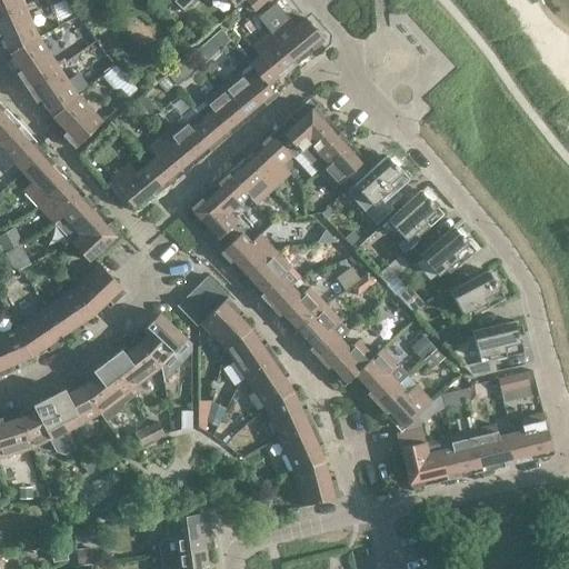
[(0,0),(0,17),(23,7),(20,0),(0,0)]
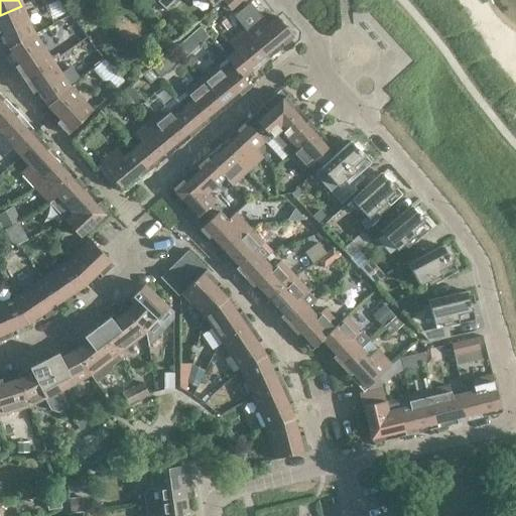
[(159,0),(157,3),(165,11),(176,0),(159,0)]
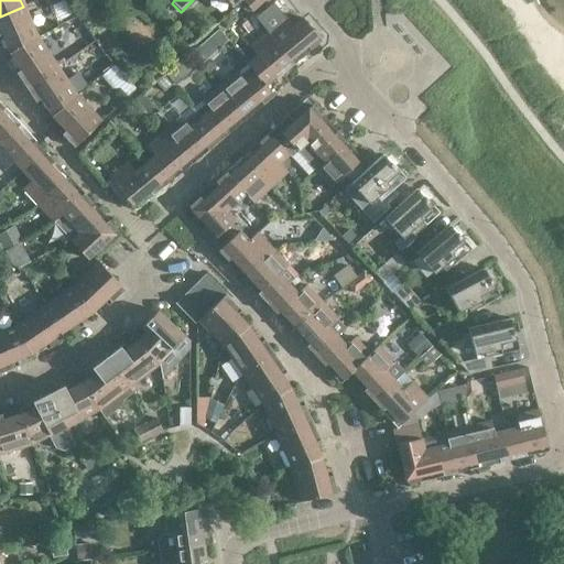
[(245,0),(243,1),(245,2),(253,11),(264,0),(245,0)]
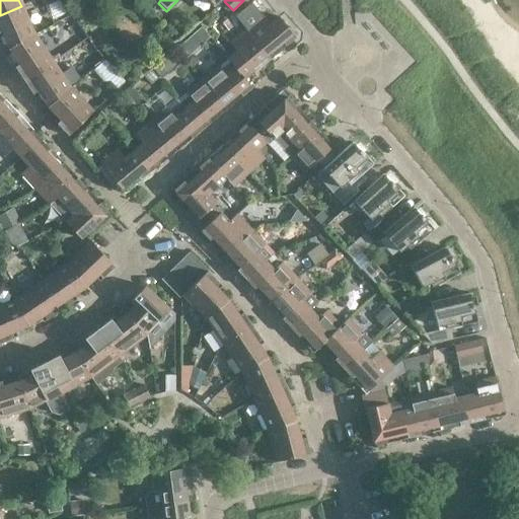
[(0,28),(10,52),(34,35),(21,6),(0,15),(0,28)]
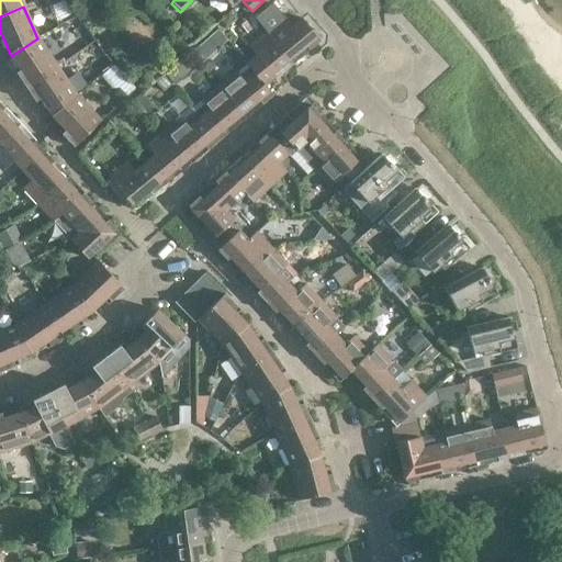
[(282,20),(265,34),(288,62),(304,47),(307,52),(319,43),(300,19),(289,27),(282,20)]
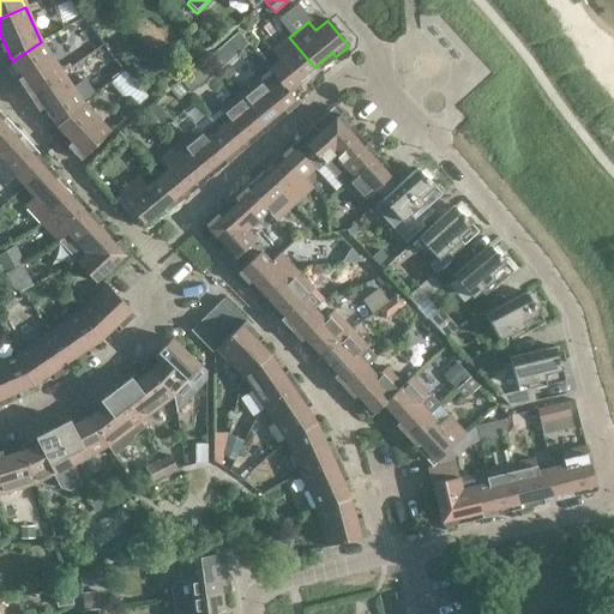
[(276,80),(288,96),(300,88),(295,82),(314,67),(289,37),(270,53),(278,61),(266,71),(268,72),(276,80)]
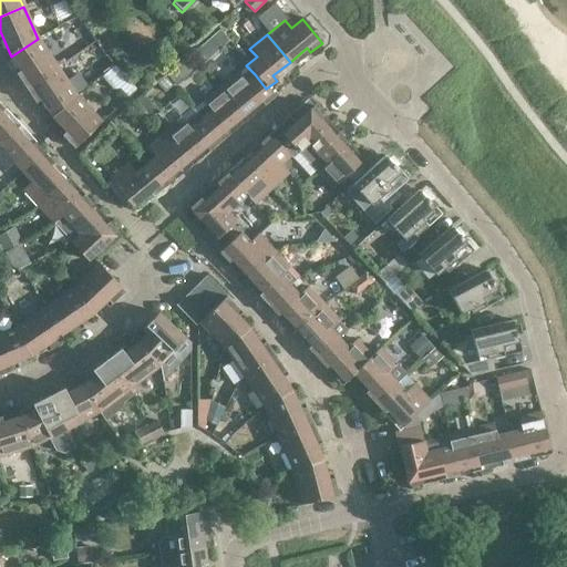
[(38,39),(11,57),(26,78),(20,82),(24,90),(57,69),(38,39)]
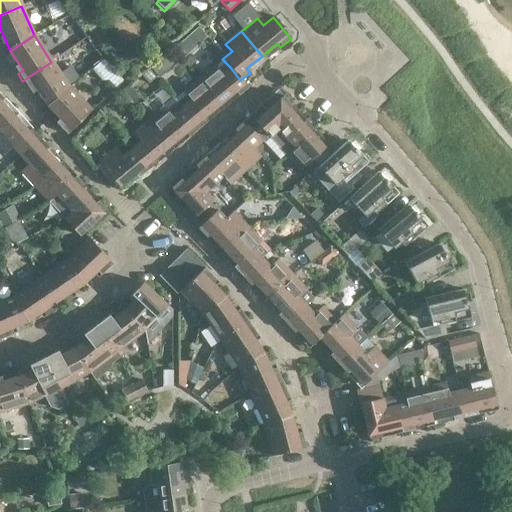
[(110,68),(103,59),(91,68),(94,73),(104,73),(110,68)]
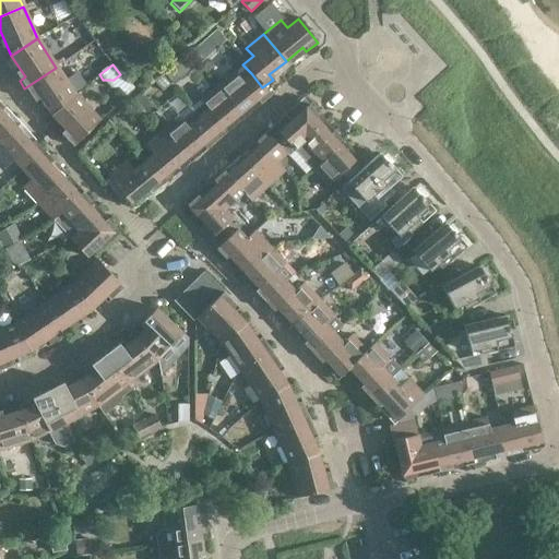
[(244,66),(216,87),(239,117),(257,102),(260,106),(271,97),(262,87),(251,73),(244,66)]
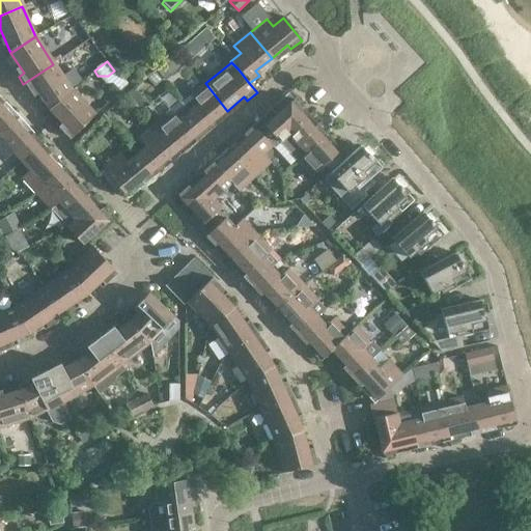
[(53,64),(23,84),(27,91),(33,88),(50,113),(72,91),(53,64)]
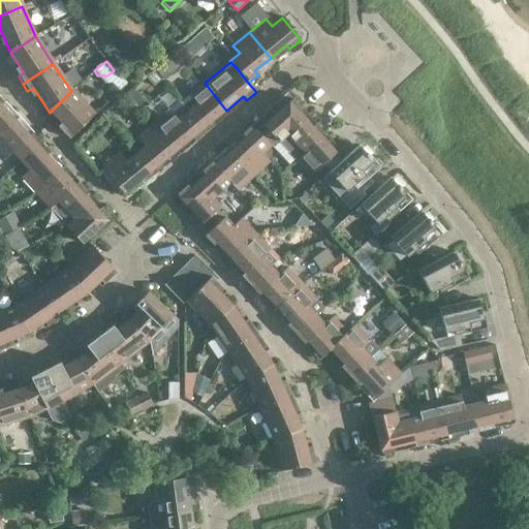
[(204,135),(219,123),(216,119),(226,111),(205,83),(179,104),(204,135)]
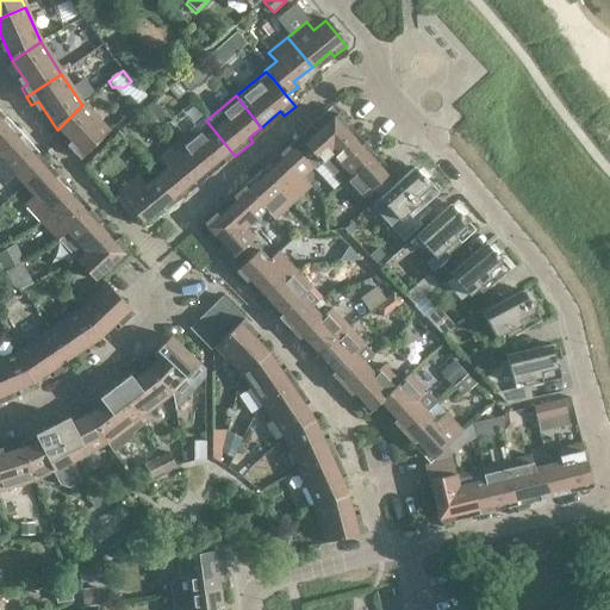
[(82,105),(57,130),(75,148),(70,153),(80,162),(109,130),(82,105)]
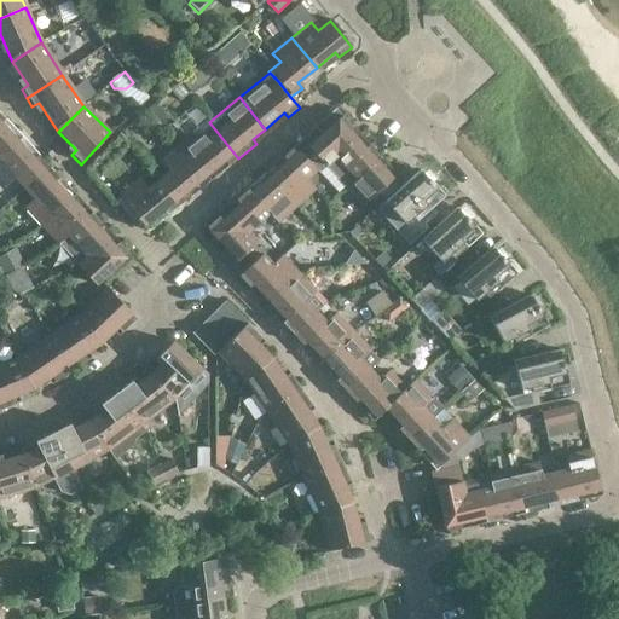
[(165,111),(160,106),(151,114),(160,123),(163,120),(165,111)]
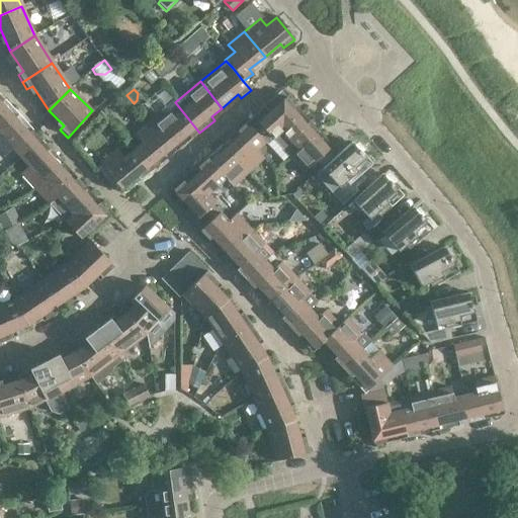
[(281,132),(289,141),(303,130),(294,120),(301,114),(285,98),(283,100),(278,94),(253,117),(272,139),(281,132)]
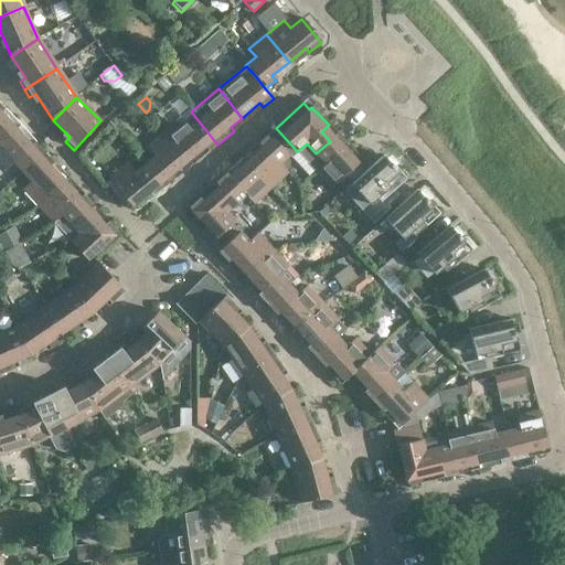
[(0,144),(16,130),(0,114),(3,110),(0,106),(0,144)]
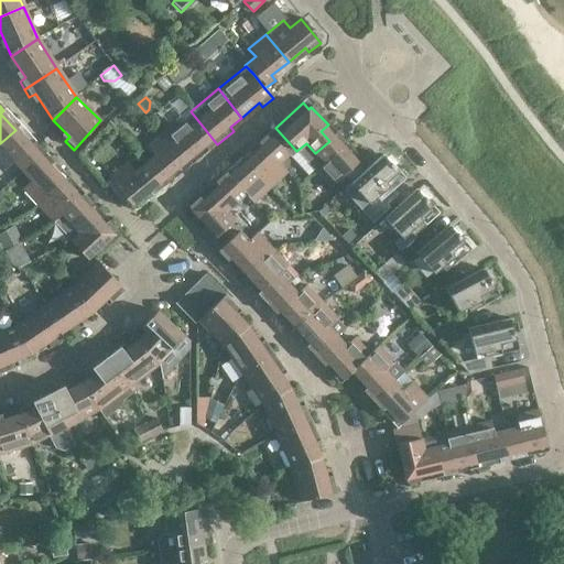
[(191,111),(163,133),(186,162),(198,152),(202,156),(217,144),(191,111)]
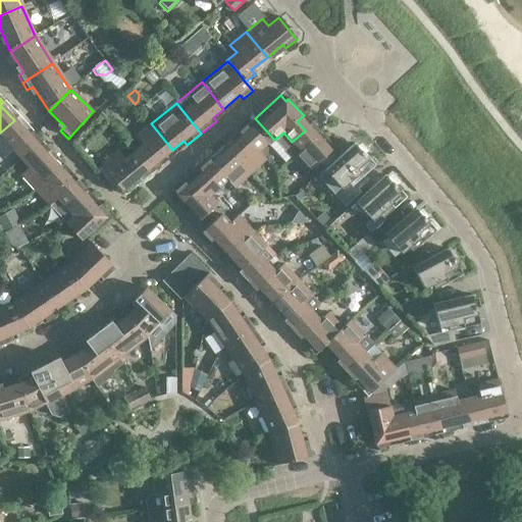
[(83,152),(110,123),(101,114),(73,143),(75,146),(83,152)]
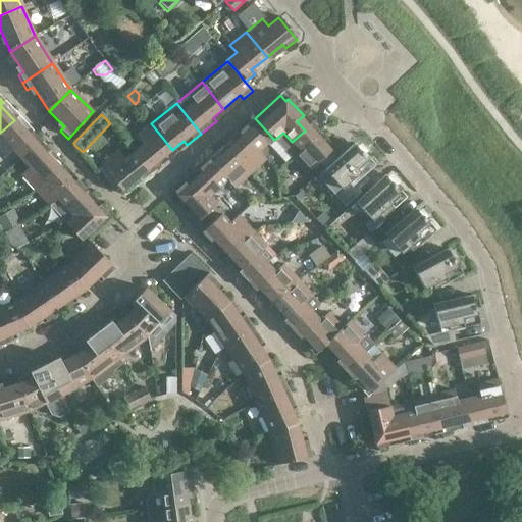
[(300,150),(292,158),(306,173),(330,151),(317,137),(320,134),(304,115),(297,121),(305,131),(292,142),(300,150)]
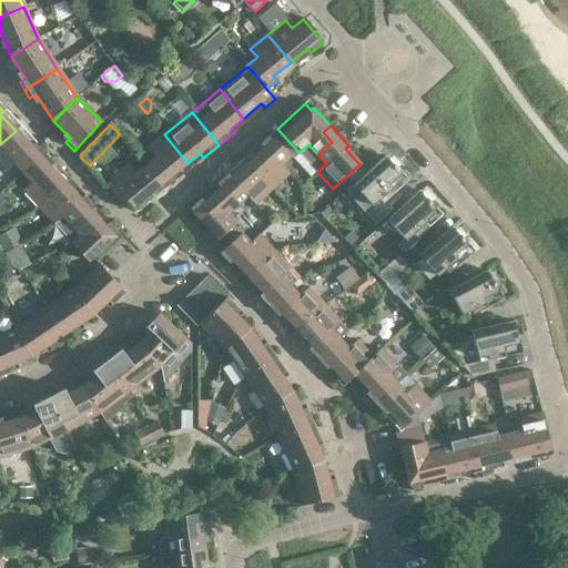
[(13,164),(22,173),(43,153),(34,143),(30,146),(16,131),(0,144),(0,168),(3,172),(13,164)]
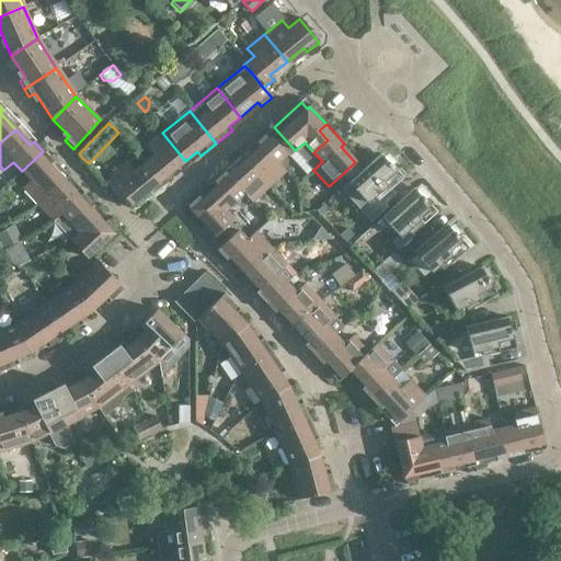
[(151,156),(141,163),(161,187),(172,179),(169,174),(185,161),(162,133),(145,147),(151,156)]
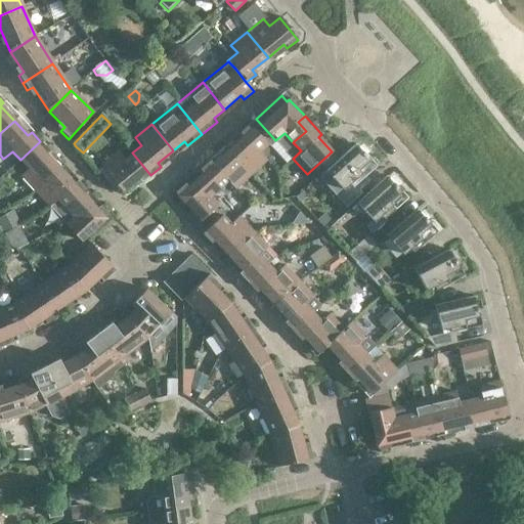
[(267,144),(250,124),(238,133),(242,137),(228,150),(250,175),(265,161),(258,153),(267,144)]
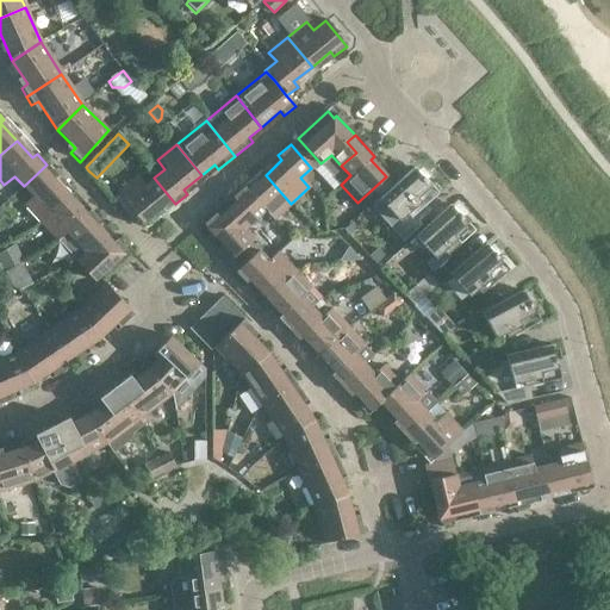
[(24,206),(41,224),(68,198),(53,180),(57,176),(47,165),(24,186),(33,198),(24,206)]
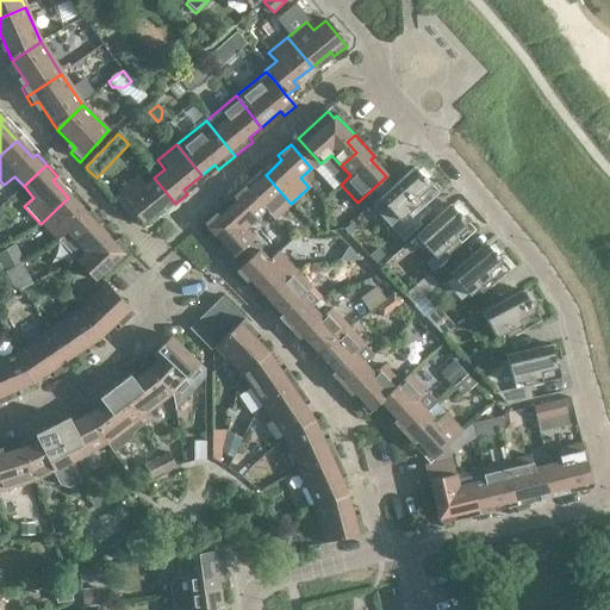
[(414,222),(411,219),(439,192),(412,167),(379,200),(399,221),(387,232),(394,240),(375,257),(383,266),(404,246),(397,238),(414,222)]
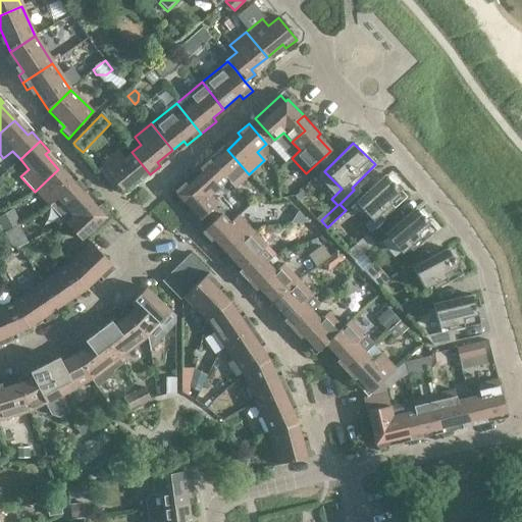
[(209,160),(189,177),(195,185),(206,176),(216,190),(226,181),(233,189),(249,174),(227,150),(212,164),(209,160)]
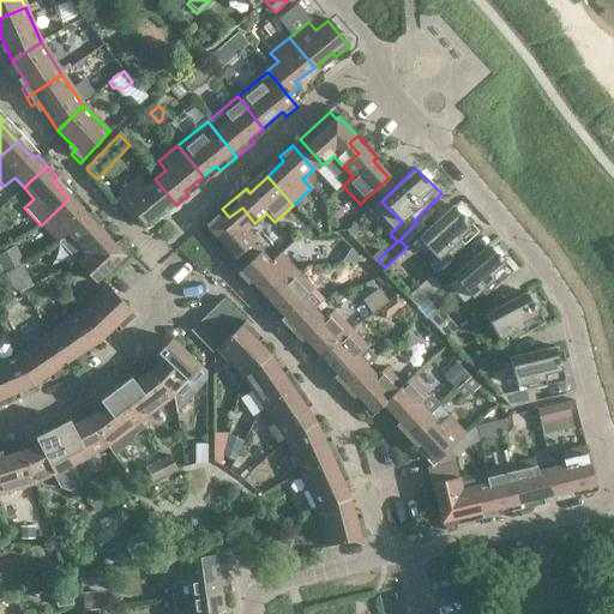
[(164,215),(176,205),(155,179),(144,188),(137,180),(118,196),(143,227),(162,211),(164,215)]
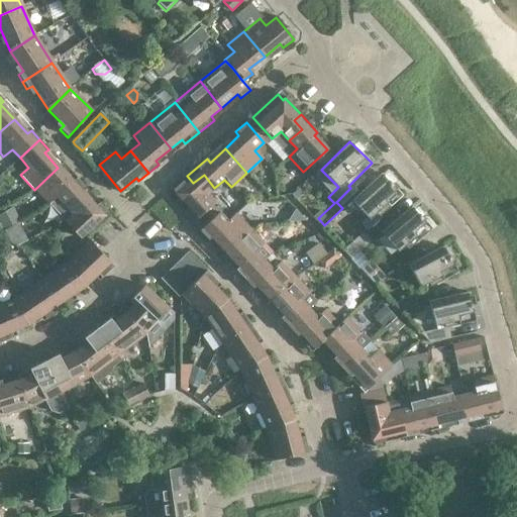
[(91,197),(82,188),(75,179),(71,183),(58,168),(34,190),(48,206),(49,205),(58,198),(65,206),(77,195),(85,203),(91,197)]
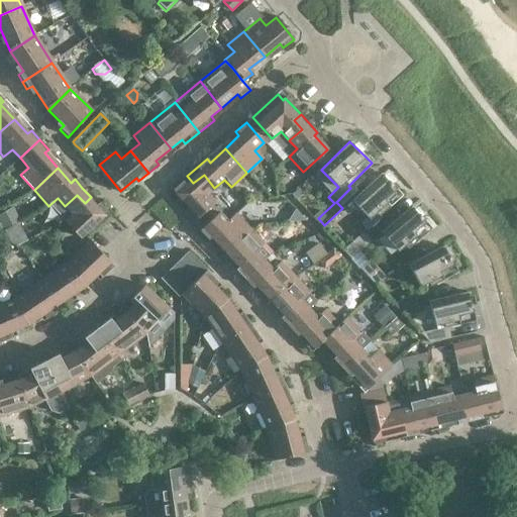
[(172,188),(186,206),(197,218),(192,224),(199,230),(218,212),(226,221),(235,213),(239,209),(229,199),(217,211),(211,205),(214,203),(207,195),(214,188),(204,175),(193,183),(187,176),(172,188)]
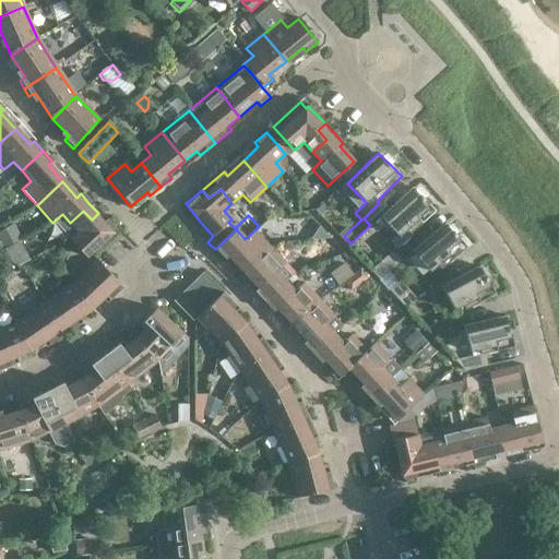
[(380,216),(397,236),(389,244),(393,249),(375,268),(383,276),(401,258),(394,250),(411,235),(408,232),(432,211),(412,189),(380,216)]
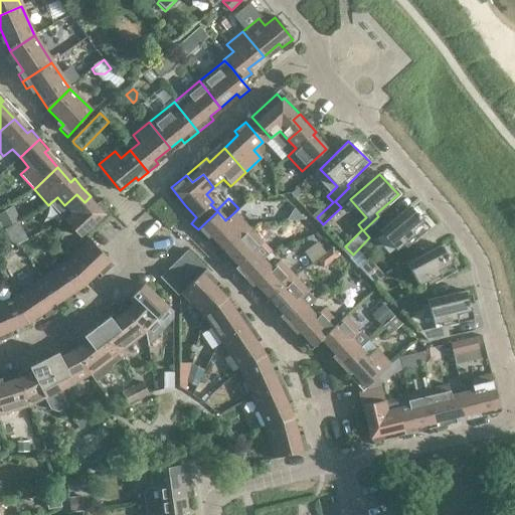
[(299,187),(293,193),(298,199),(305,193),(299,187)]
